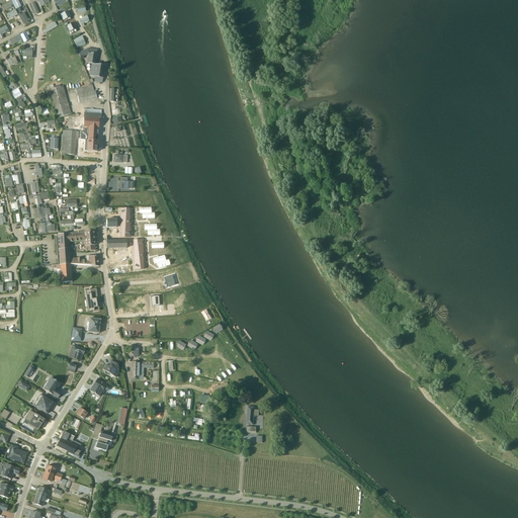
[(16,0),(13,0),(1,7),(4,12),(11,8),(10,6),(12,5),(15,10),(20,7),(16,0)]
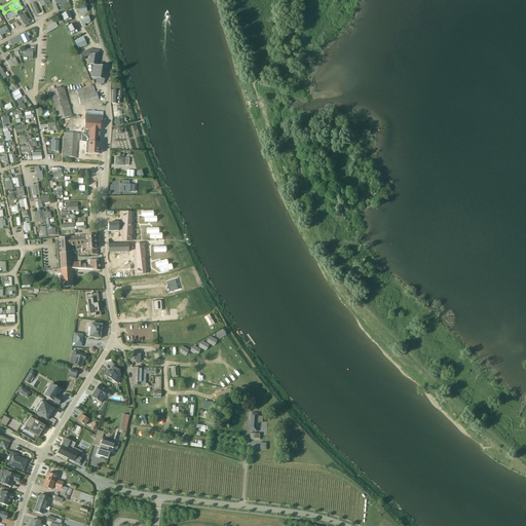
[(34,2),(30,4),(35,16),(39,14),(34,2)]
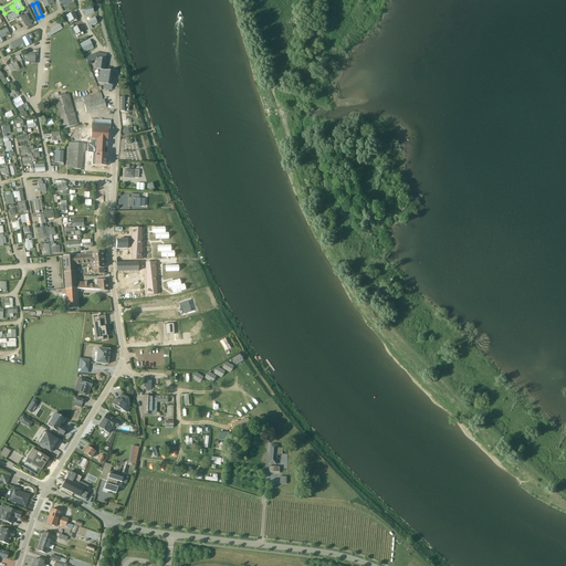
[(17,12),(7,17),(9,22),(18,18),(20,21),(21,20),(24,28),(31,24),(25,14),(22,17),(21,16),(19,17),(17,12)]
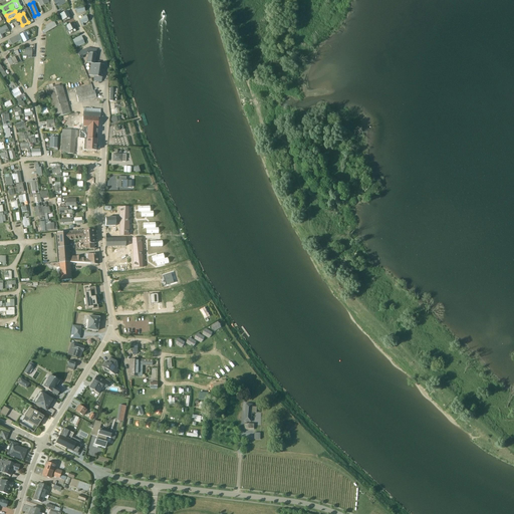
[(67,11),(59,15),(62,21),(63,23),(69,20),(68,18),(69,17),(67,11)]
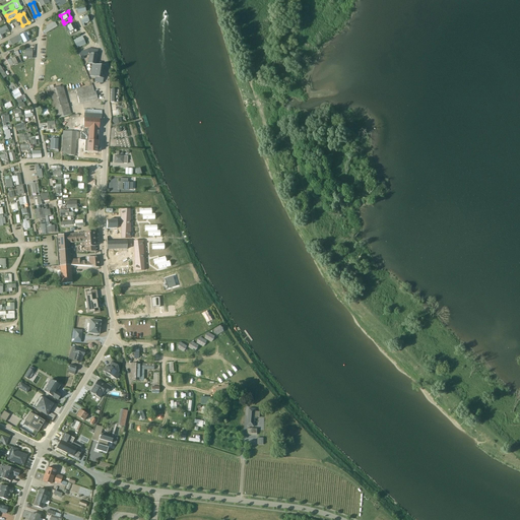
[(85,17),(79,20),(82,27),(84,26),(83,24),(87,22),(85,17)]
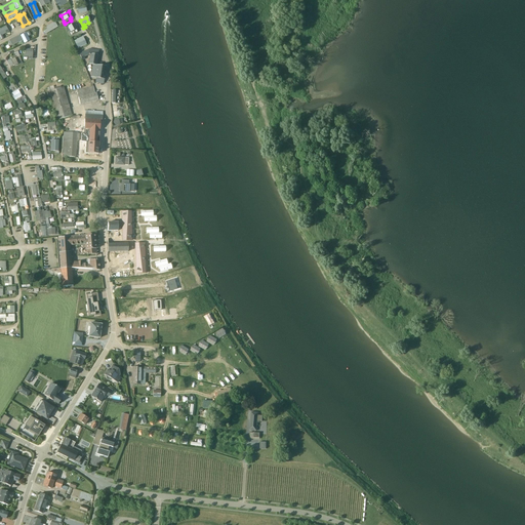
[(45,31),(44,33),(45,35),(57,28),(54,23),(45,28),(47,30),(45,31)]
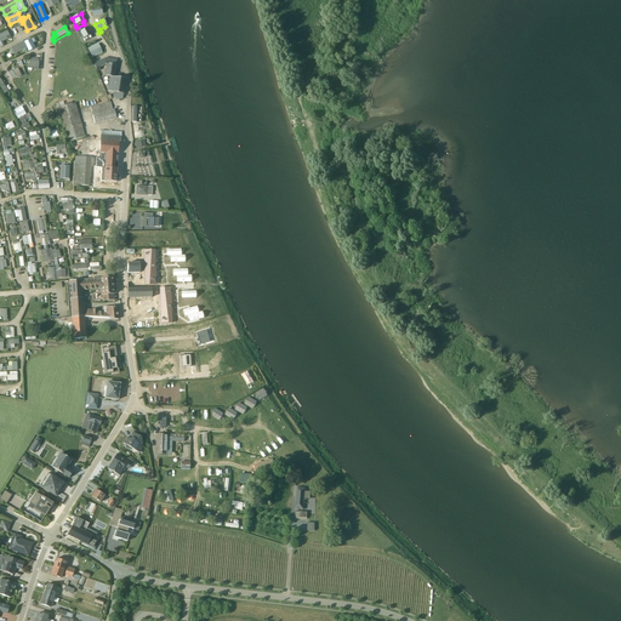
[(87,28),(79,33),(83,40),(84,43),(91,39),(90,36),(91,35),(87,28)]
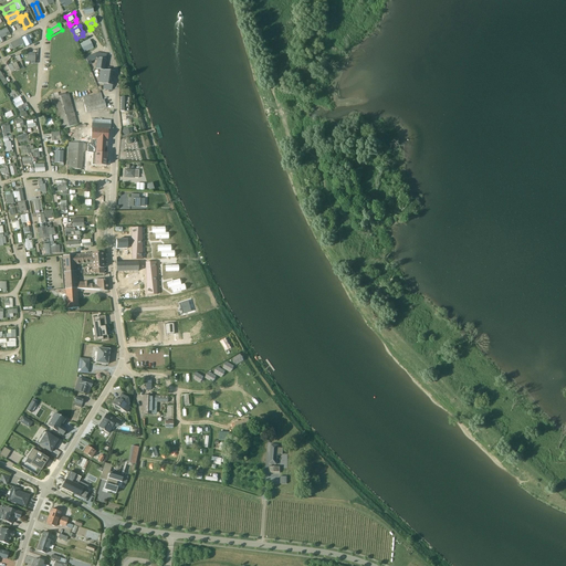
[(6,29),(0,31),(0,42),(0,43),(3,42),(2,39),(9,35),(6,29)]
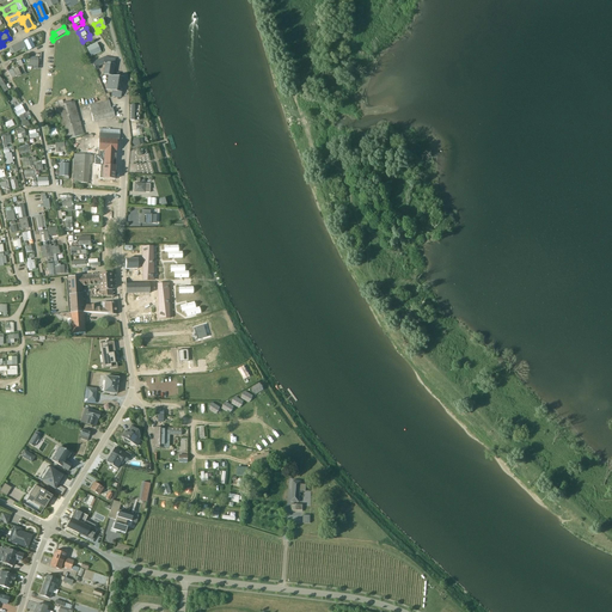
[(11,48),(8,50),(11,55),(13,54),(14,54),(26,48),(28,51),(35,48),(30,40),(23,42),(19,44),(18,43),(11,48)]
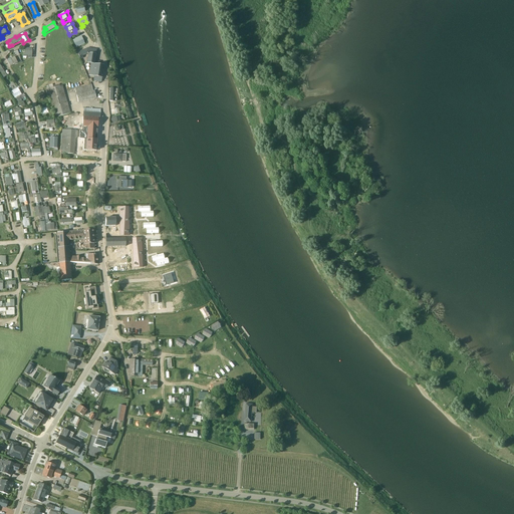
[(79,38),(72,41),(75,48),(83,44),(81,41),(79,38)]
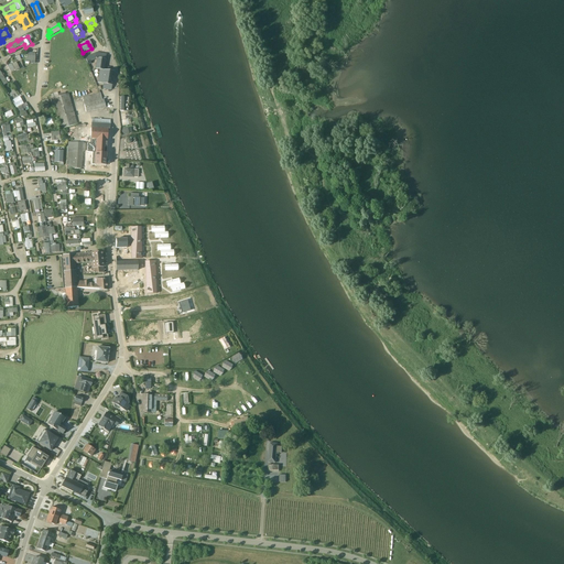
[(102,85),(111,86),(114,73),(104,71),(106,55),(96,53),(84,58),(87,66),(90,65),(90,63),(95,61),(96,61),(95,71),(99,71),(97,84),(102,85)]
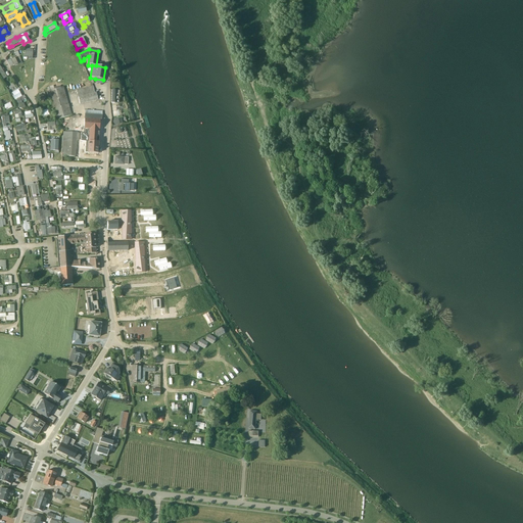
[(25,50),(24,57),(27,57),(27,59),(32,59),(33,50),(25,50)]
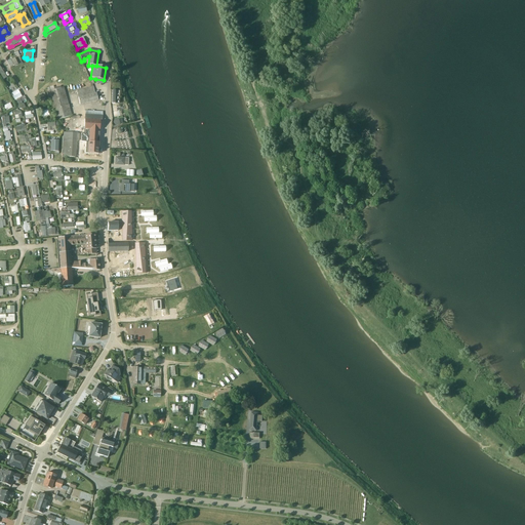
[(10,61),(6,63),(10,69),(17,65),(14,58),(10,61)]
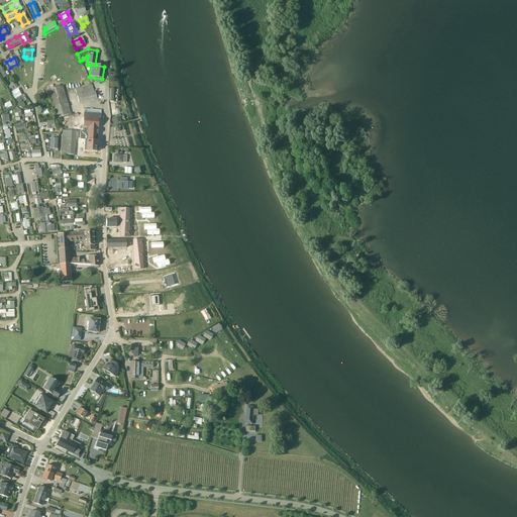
[(91,86),(75,90),(79,104),(96,100),(94,92),(93,93),(91,86)]
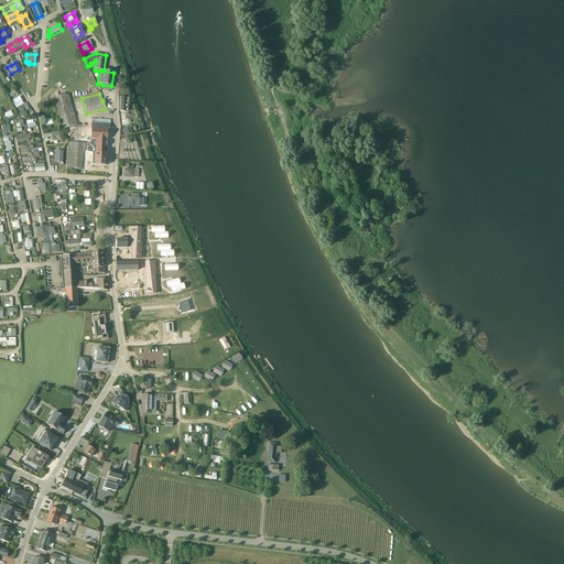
[(65,95),(54,98),(51,99),(52,99),(49,100),(50,104),(52,102),(61,130),(77,126),(68,95),(65,95)]
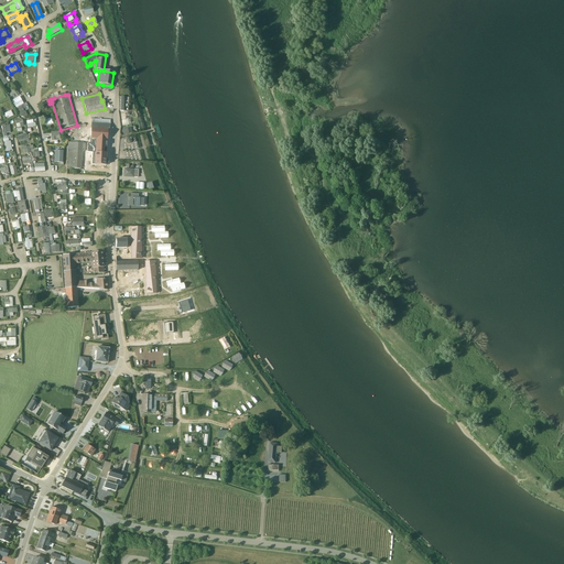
[(19,97),(11,101),(15,109),(23,105),(19,97)]
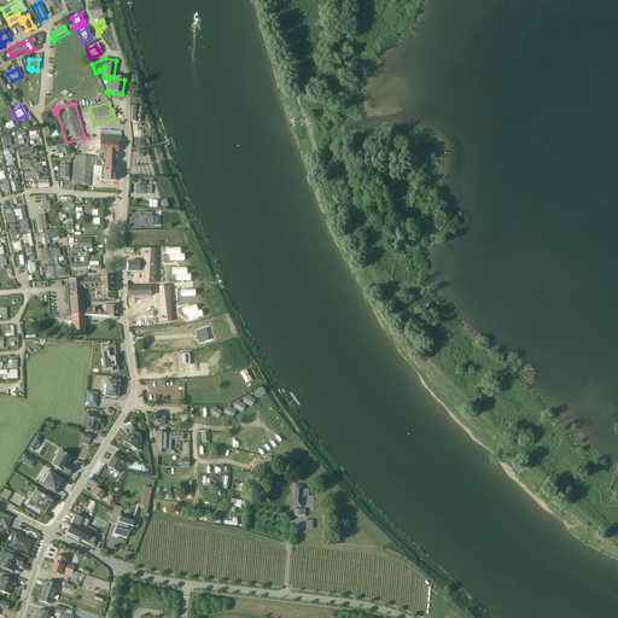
[(23,117),(17,121),(21,126),(22,129),(25,129),(29,128),(28,123),(25,123),(23,117)]
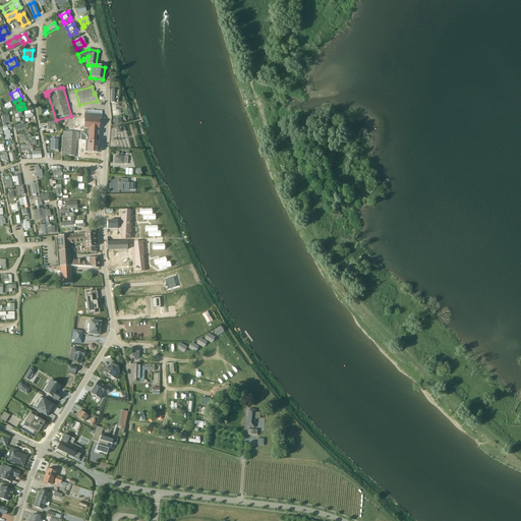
[(10,103),(3,106),(5,108),(4,108),(6,111),(12,108),(10,103)]
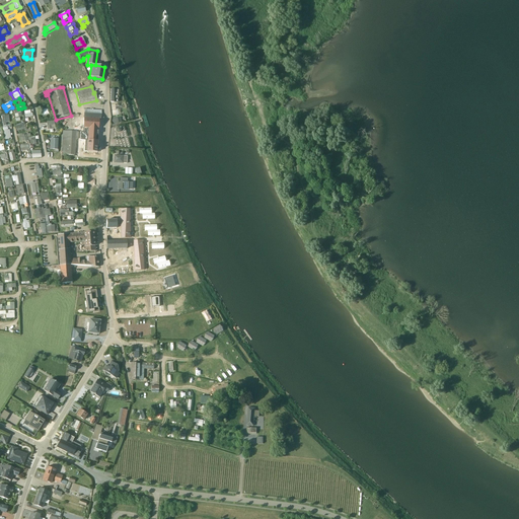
[(83,119),(98,120),(100,120),(101,112),(84,110),(83,119)]
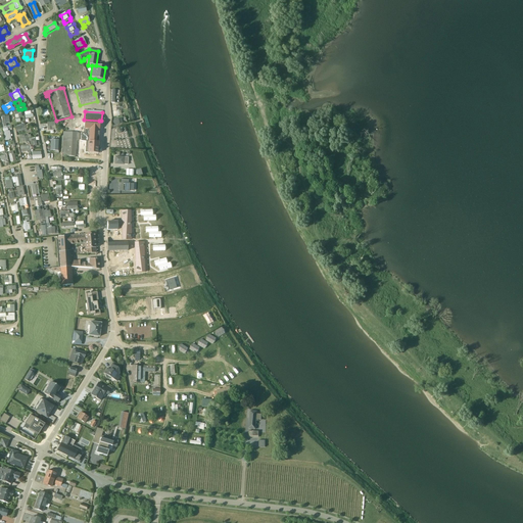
[(4,116),(1,116),(3,128),(6,127),(5,125),(9,124),(8,117),(4,117),(4,116)]
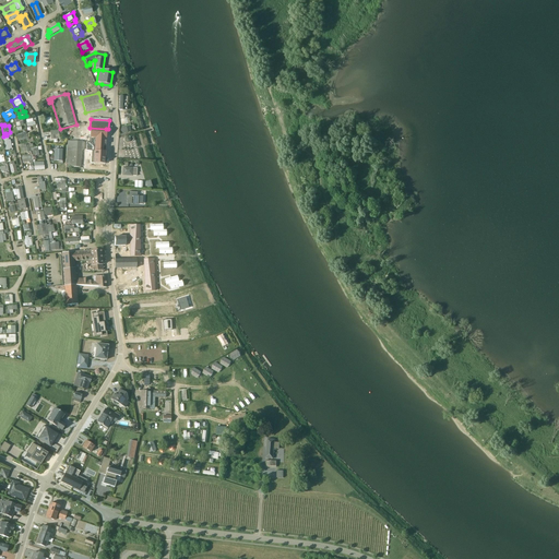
[(71,142),(70,168),(81,168),(81,152),(94,152),(105,153),(106,129),(90,128),(88,143),(71,142)]
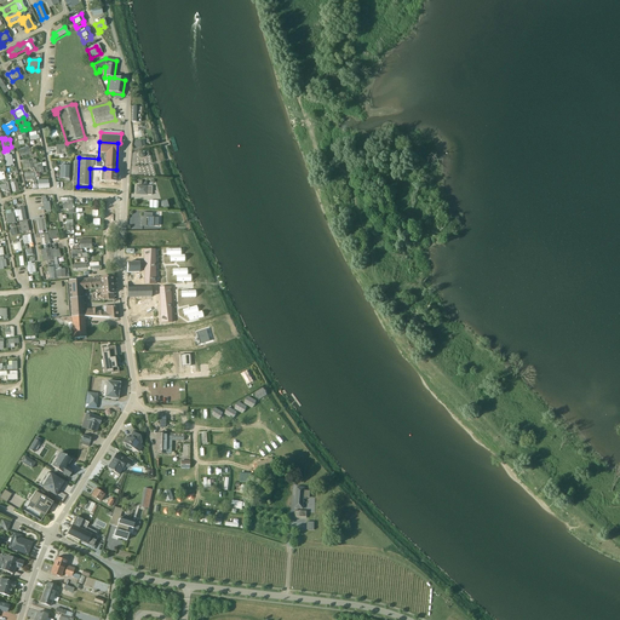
[(64,145),(55,147),(56,155),(62,155),(62,154),(65,154),(64,145)]
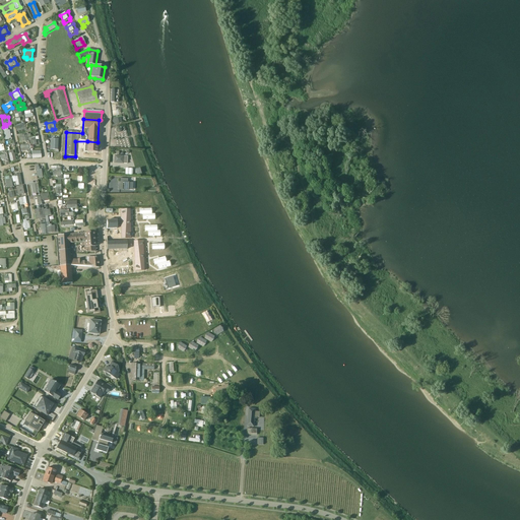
[(24,124),(15,126),(16,132),(26,130),(25,127),(24,124)]
